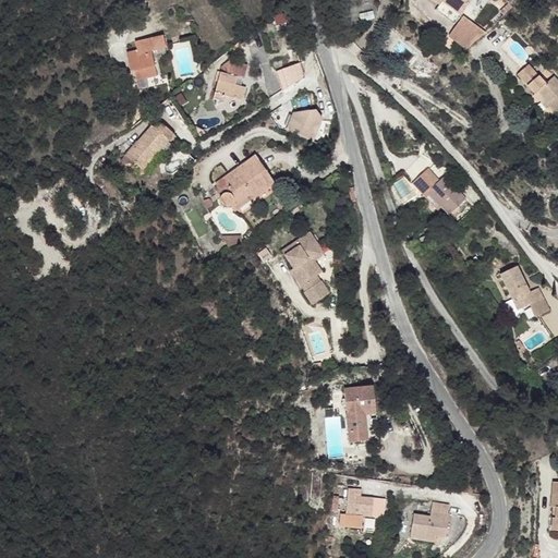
[(435,0),(439,3),(436,9),(455,22),(471,0),(435,0)]
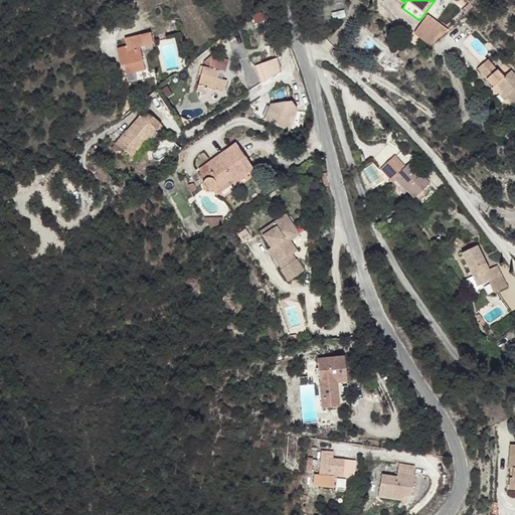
[(254,14),(258,22),(267,20),(265,12),(254,14)]
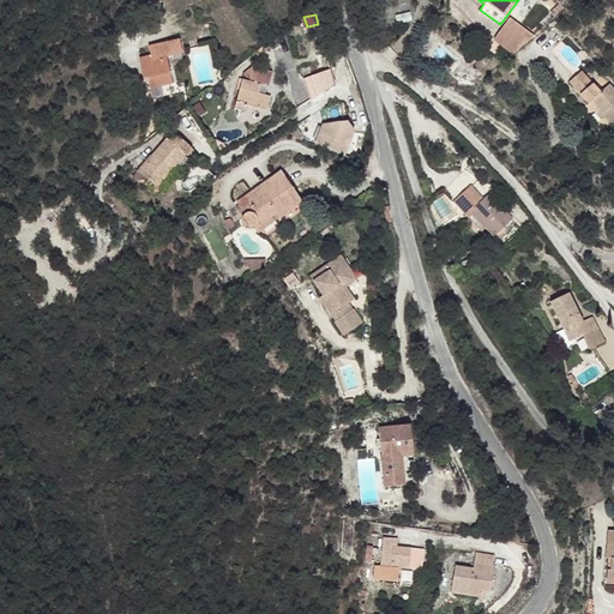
[(493,40),(513,54),(535,36),(512,18),(493,40)]
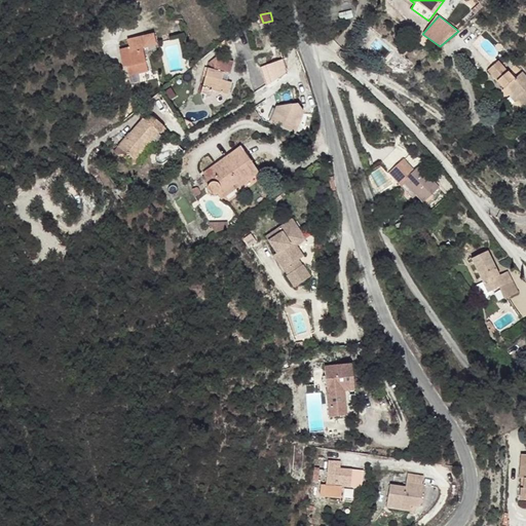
[(128,38),(130,50),(145,47),(156,45),(155,33),(128,38)]
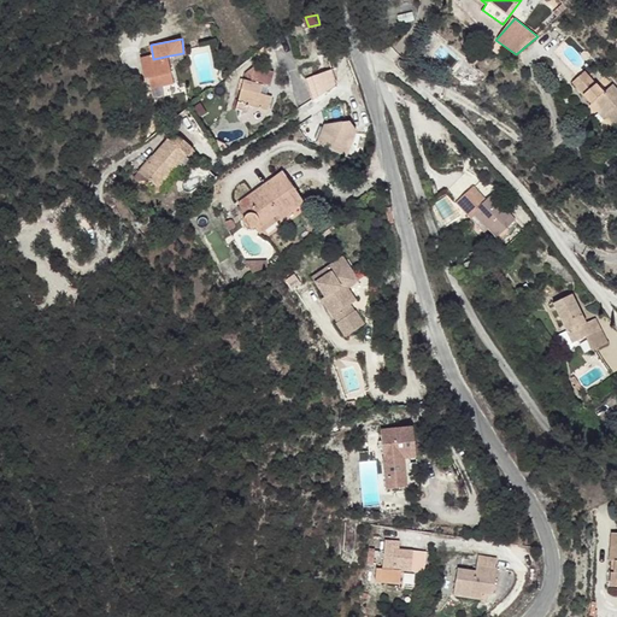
[(170,56),(153,59),(144,60),(148,80),(156,78),(157,87),(176,82),(170,56)]
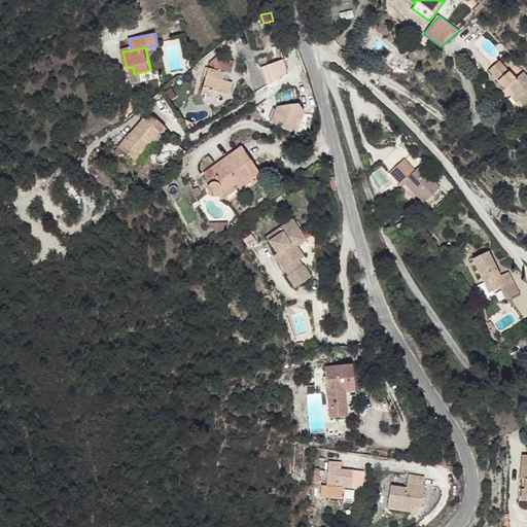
[(232,74),(235,62),(219,57),(209,61),(208,67),(227,73),(232,74)]
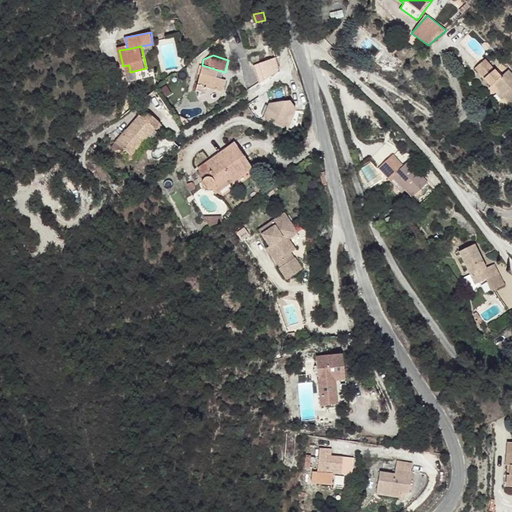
[(260,80),(283,73),(278,57),(255,64),(260,80)]
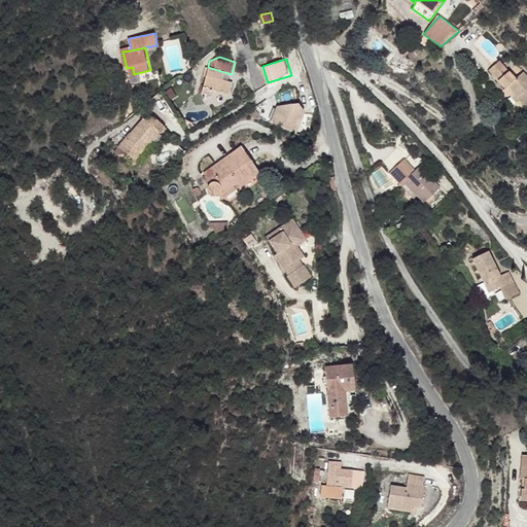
[(508,82),(520,96),(526,105),(526,76),(523,72),(517,78),(501,61),(490,70),(502,86),(508,82)]
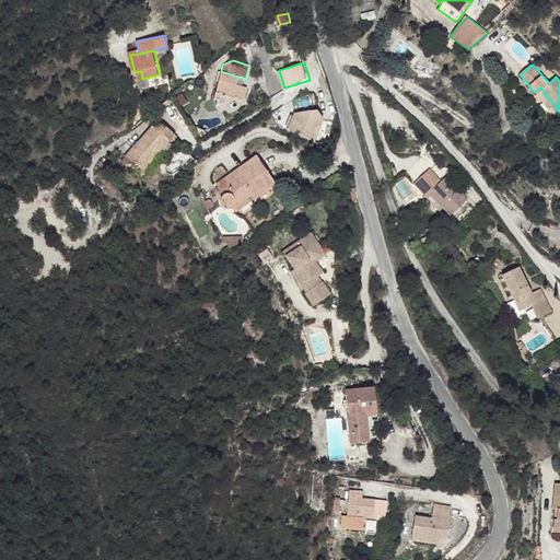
[(224,94),(244,98),(246,88),(240,86),(242,78),(221,71),(214,101),(222,103),(224,94)]
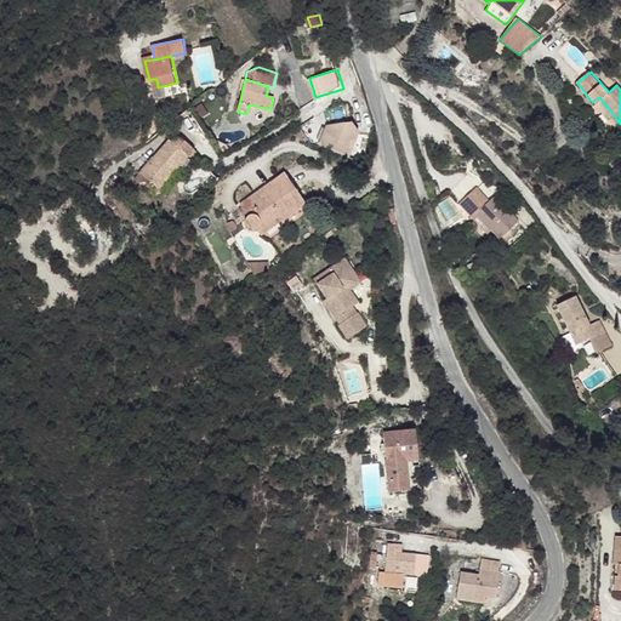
[(599,97),(592,102),(607,119),(613,113),(599,97)]
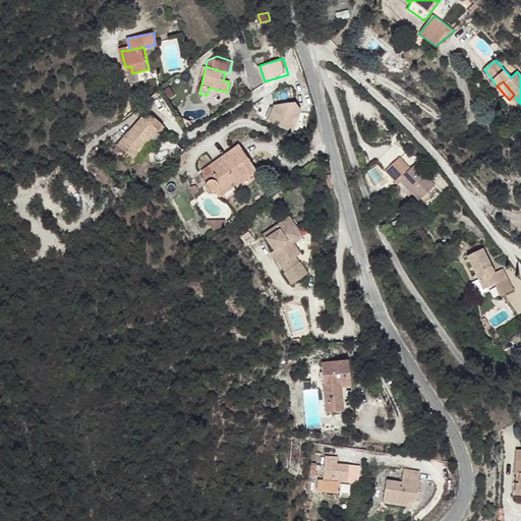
[(274,105),(267,119),(294,129),(301,111),(295,103),(274,105)]
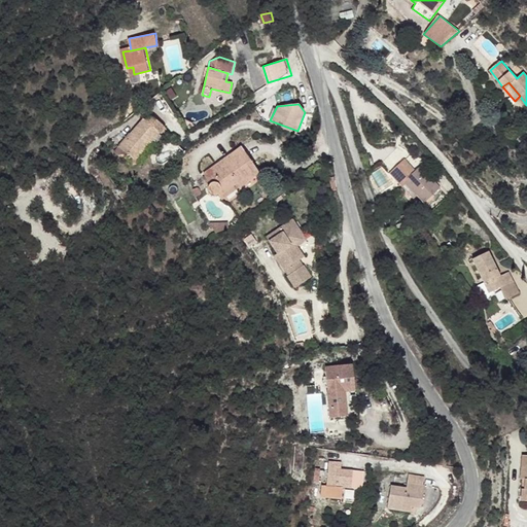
[(146,114),(119,148),(134,160),(161,127),(146,114)]
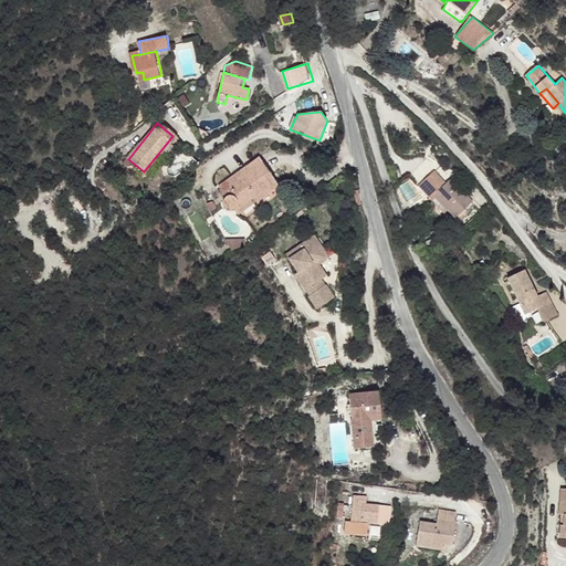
[(258,201),(280,186),(258,157),(217,187),(223,197),(220,199),(221,202),(223,206),(227,208),(231,207),(234,209),(254,196),(258,201)]
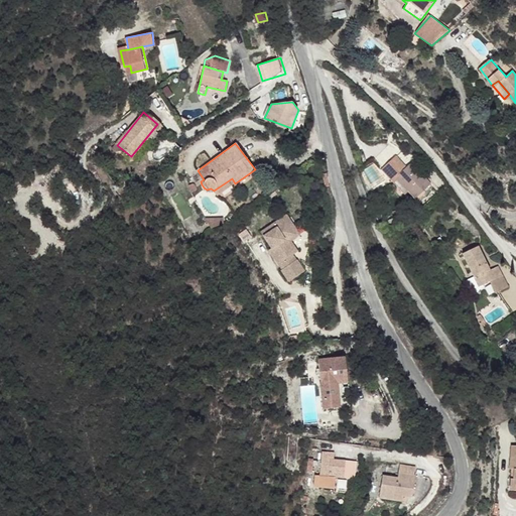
[(380,170),(395,186),(400,181),(407,189),(415,198),(432,181),(413,161),(407,166),(403,170),(398,165),(402,161),(396,155),(380,170)]
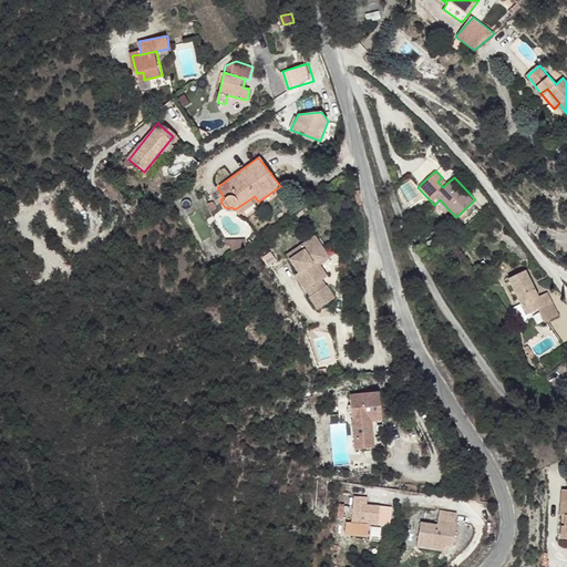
[(447,183),(442,177),(437,182),(443,187),(447,183)]
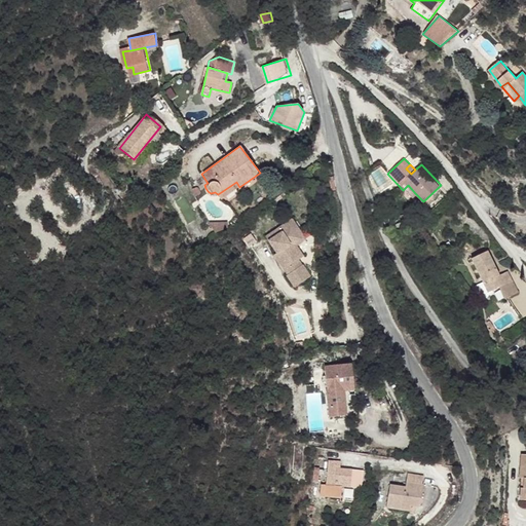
[(225,200),(239,187),(236,182),(218,194),(225,200)]
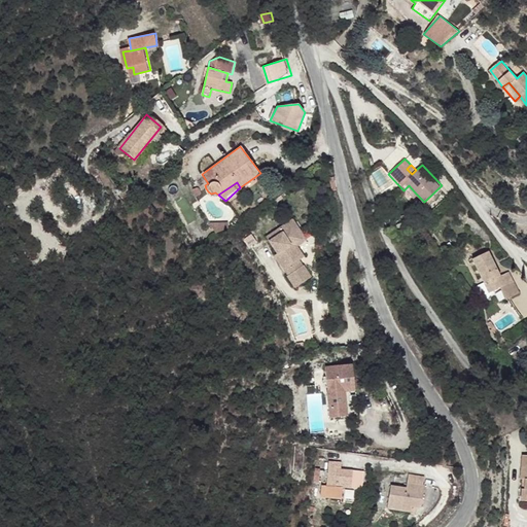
[(409,185),(403,190),(411,198),(416,194),(409,185)]
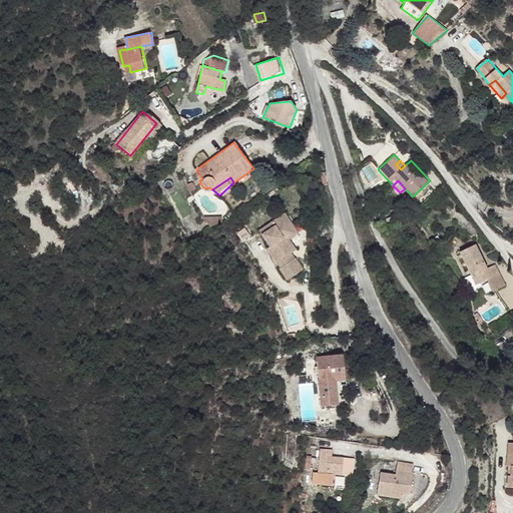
[(276,224),(263,232),(270,244),(268,245),(280,266),(279,267),(286,279),(303,269),(292,250),(294,250),(285,235),(294,230),(290,223),(292,221),(286,212),(273,220),(276,224)]
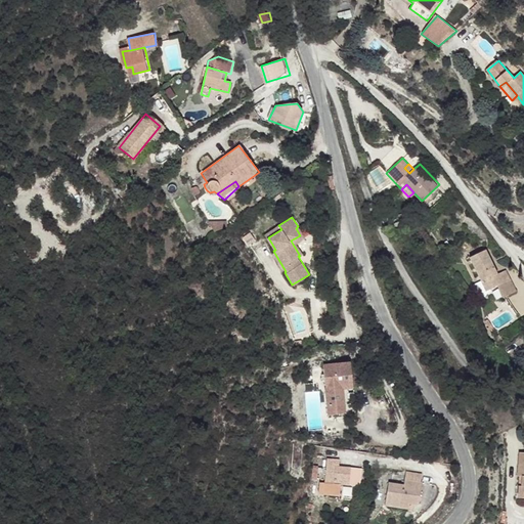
[(265,232),(268,237),(281,229),(278,225),(265,232)]
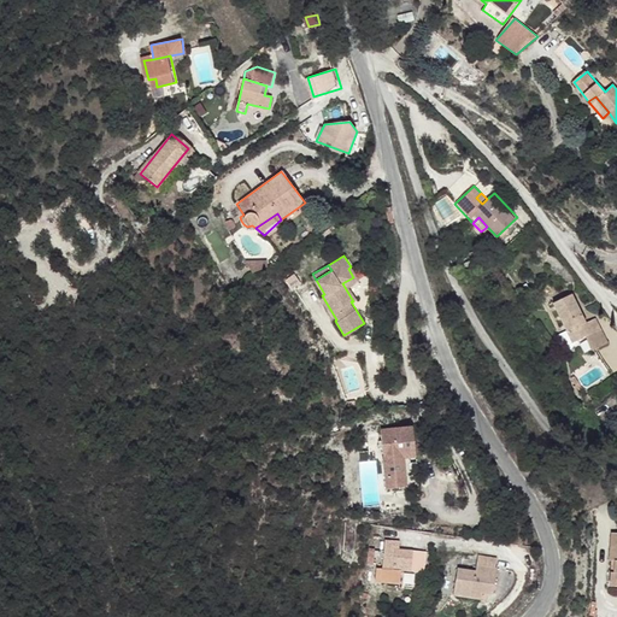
[(359,280),(351,266),(348,269),(353,277),(342,283),(353,301),(357,299),(348,286),(359,280)]
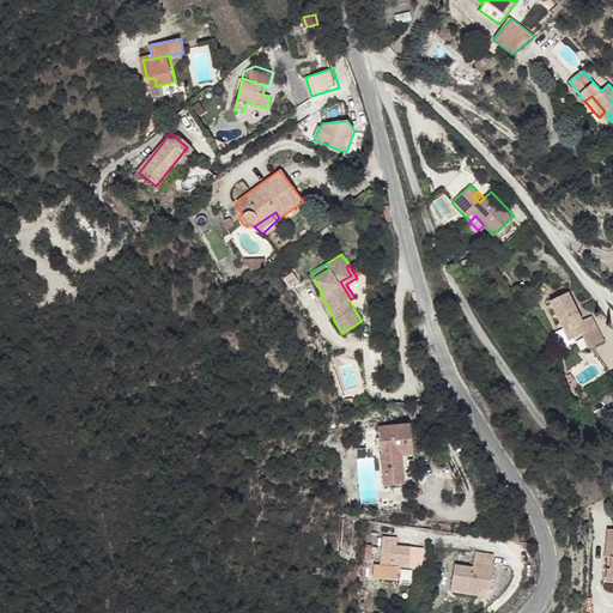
[(574,347),(600,331),(594,320),(584,325),(569,299),(551,310),(560,327),(574,347)]
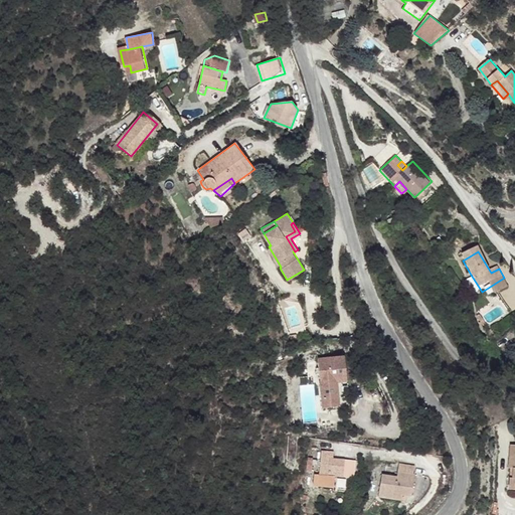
[(504,278),(482,292),(488,302),(506,292),(504,278)]
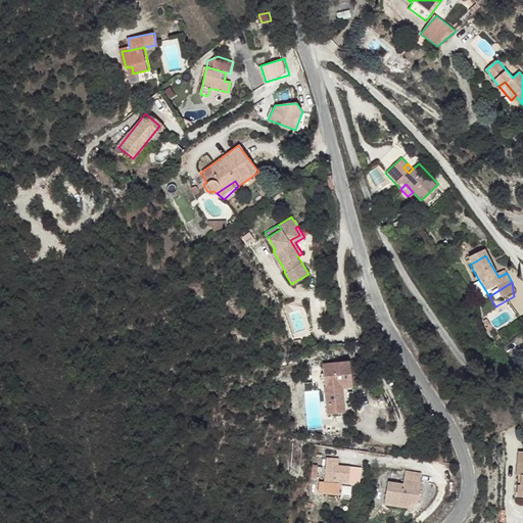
[(347,361),(321,366),(330,415),(347,412),(342,386),(351,384),(347,361)]
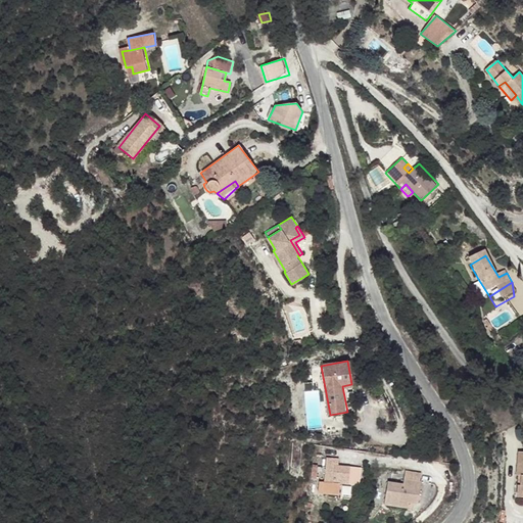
[(321,480),(320,493),(343,495),(344,483),(365,485),(367,466),(341,464),(342,458),(329,457),(327,481),(321,480)]
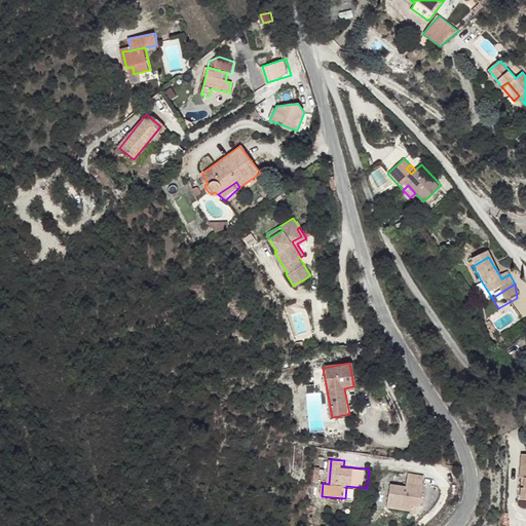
[(391,484),(385,500),(400,506),(402,501),(410,504),(420,509),(426,493),(424,492),(427,485),(411,478),(408,485),(407,489),(391,484)]
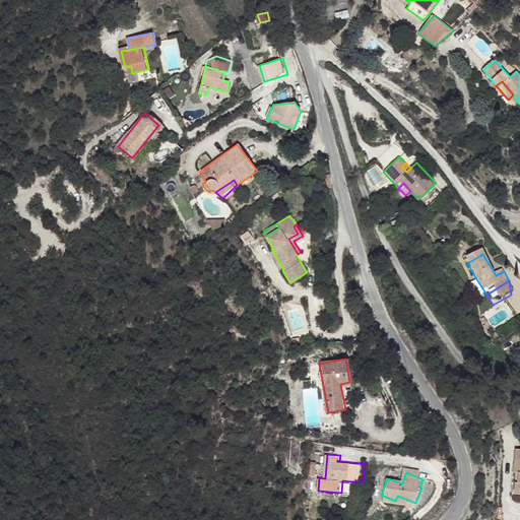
[(397,496),(395,501),(402,505),(405,499),(397,496)]
